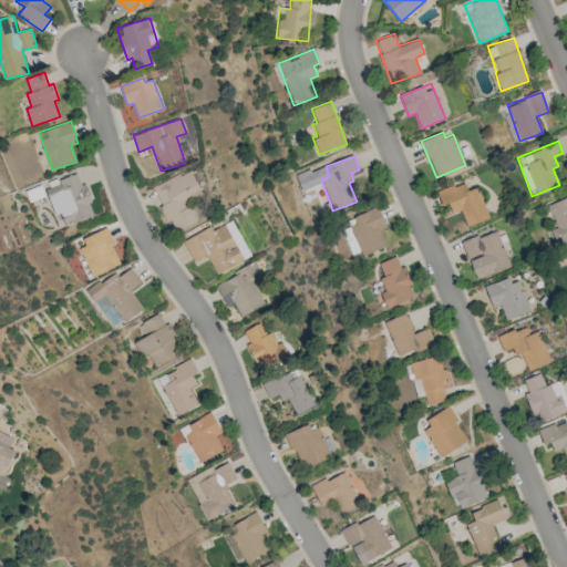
[(203,194),(191,168),(153,187),(175,232),(202,218),(193,199),(203,194)]
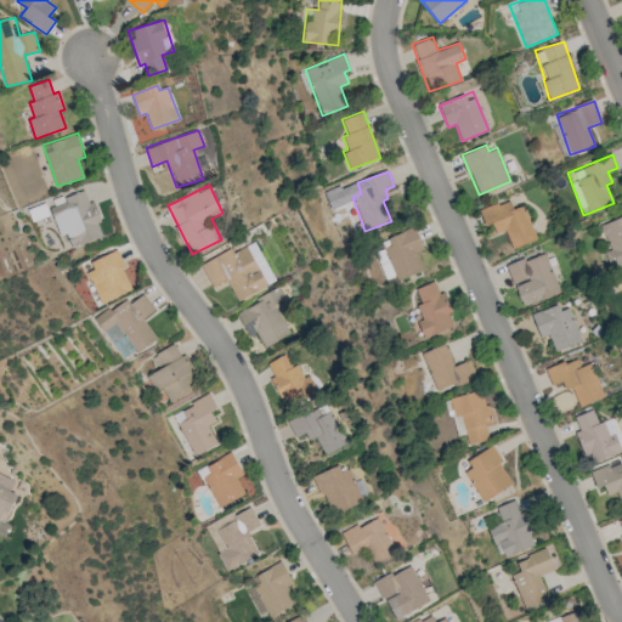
[(50,204),(62,236),(68,233),(73,248),(105,236),(88,191),(50,204)]
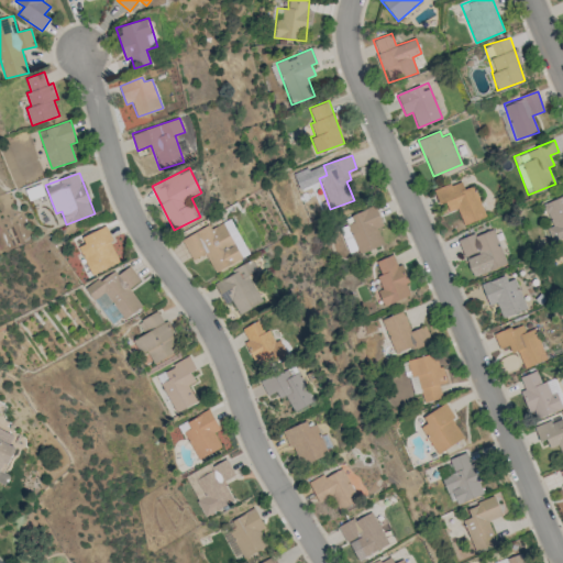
[(474,185),(464,188),(461,180),(433,190),(440,205),(445,202),(450,212),(459,208),(465,224),(486,216),(474,185)]
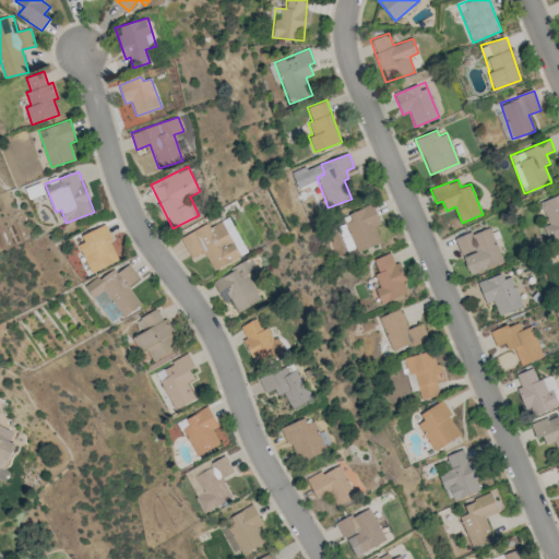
[(543,227),(548,240),(558,236),(558,193),(539,201),(548,225),(543,227)]
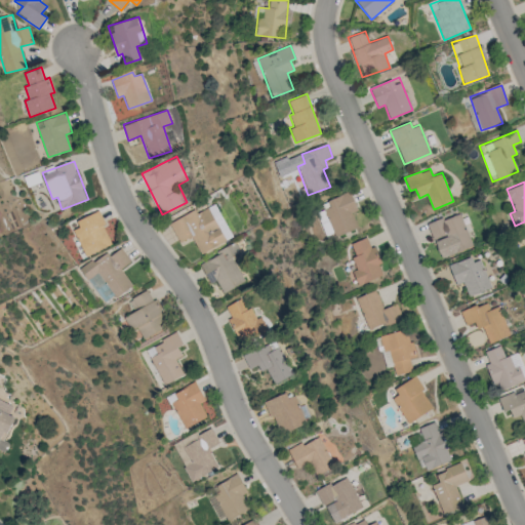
[(358,228),(352,212),(357,210),(350,191),(322,202),(335,237),(358,228)]
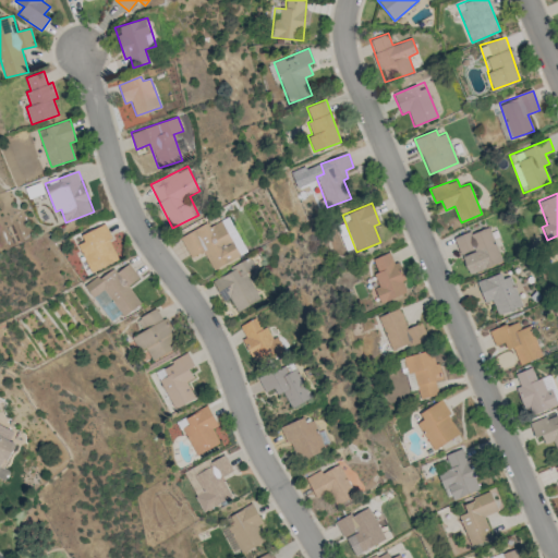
[(180,235),(190,257),(204,251),(213,269),(247,254),(230,216),(209,226),(208,223),(180,235)]
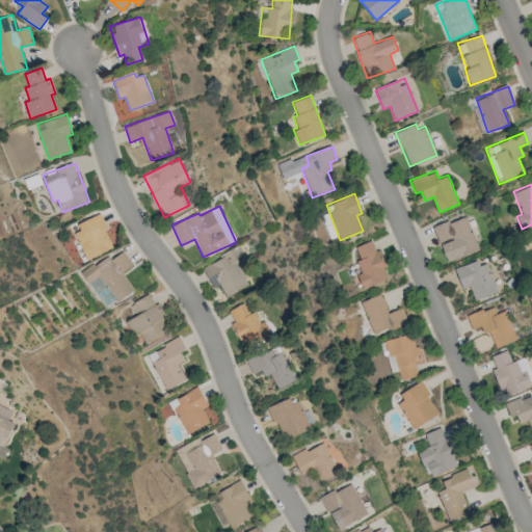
[(113,248),(100,214),(77,223),(80,231),(75,233),(86,260),(113,248)]
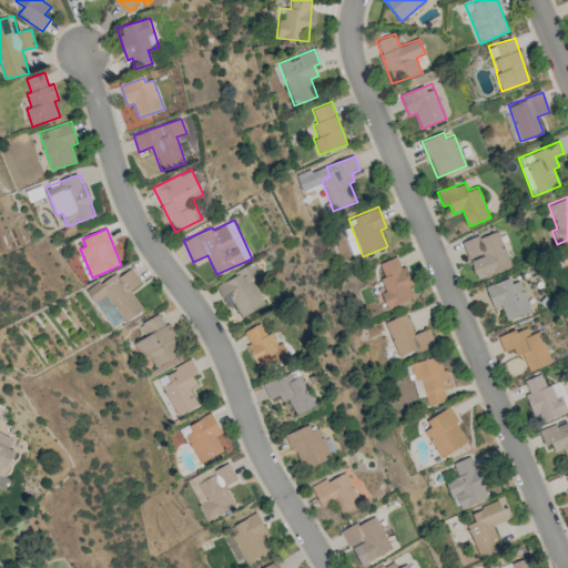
[(477,280),(511,266),(497,230),(463,243),(469,260),(477,280)]
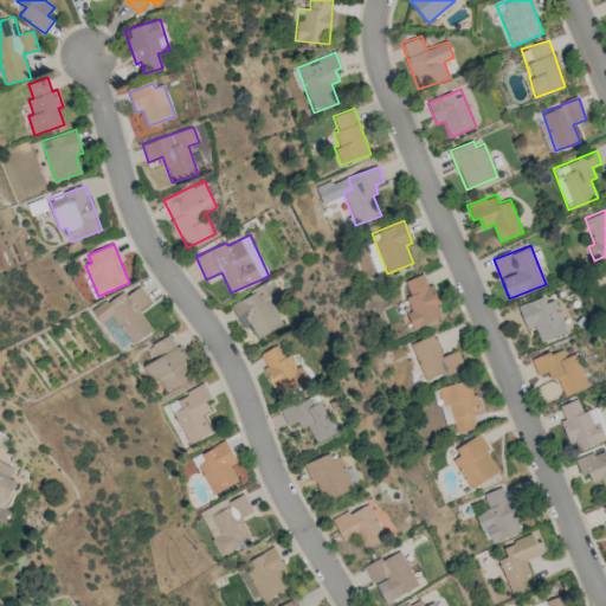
[(405,281),(410,296),(406,297),(411,311),(407,313),(412,329),(442,318),(437,305),(440,304),(432,283),(427,285),(423,274),(405,281)]
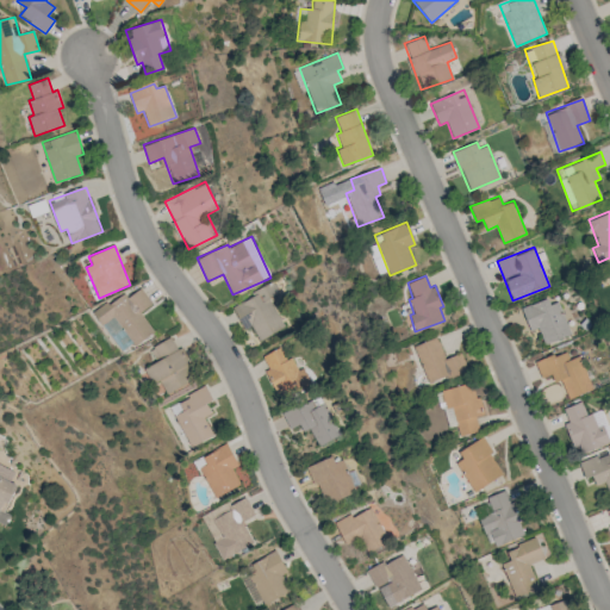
[(231,305),(244,329),(251,325),(260,341),(285,327),(269,298),(280,292),(274,282),(231,305)]
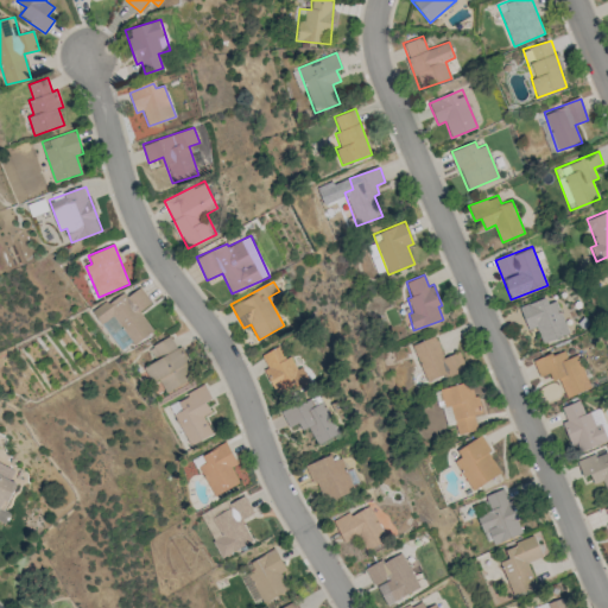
[(140,311),(152,303),(141,286),(126,297),(124,291),(93,311),(101,324),(114,316),(133,346),(154,333),(140,311)]
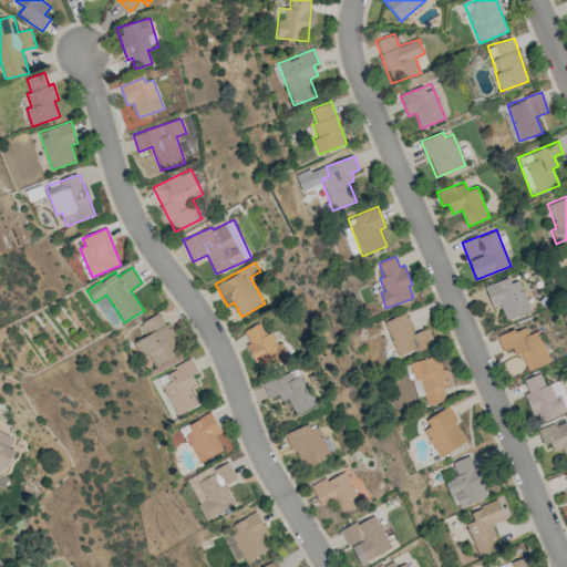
[(484,287),(493,308),(500,305),(506,320),(529,310),(514,275),(484,287)]
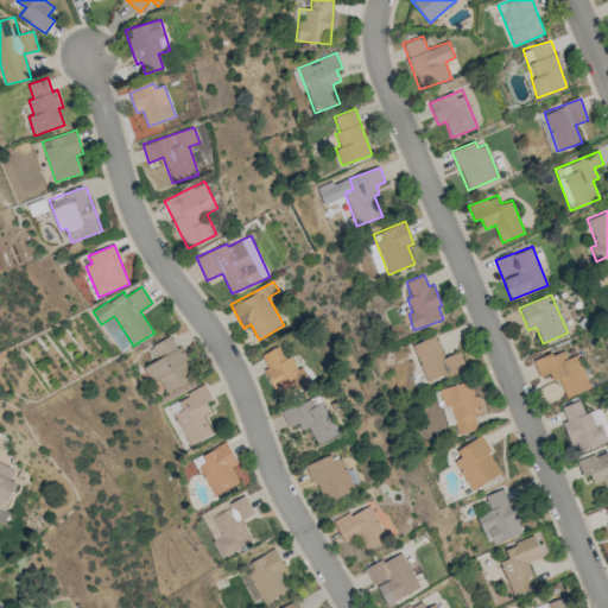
[(460,352),(443,358),(435,335),(412,344),(428,384),(466,368),(460,352)]
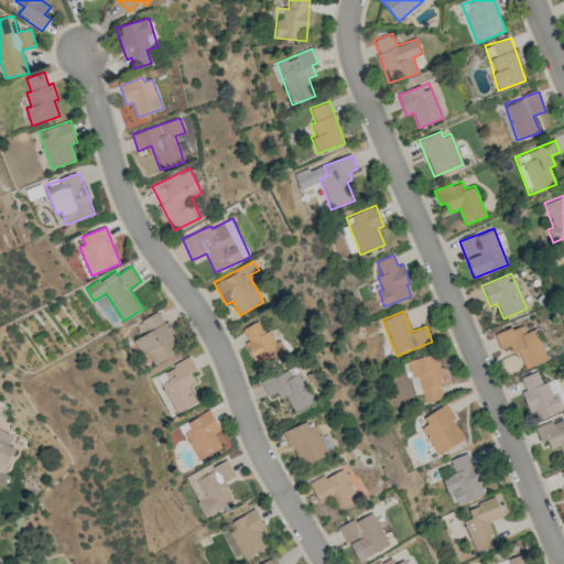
[(181,351),(166,321),(163,323),(159,312),(138,322),(144,335),(134,340),(142,355),(148,353),(153,365),(181,351)]
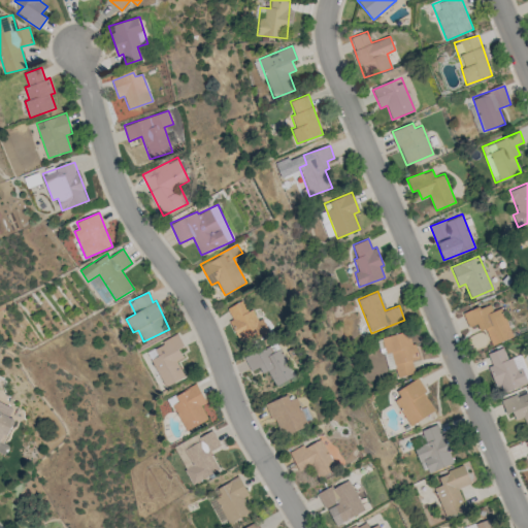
[(225,309),(243,345),(270,331),(262,318),(257,321),(245,299),(225,309)]
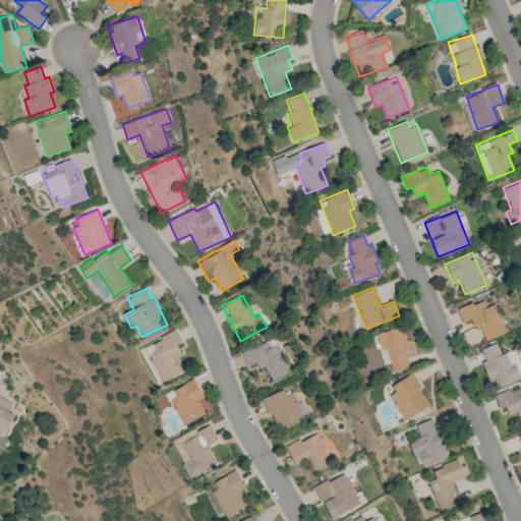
[(495,303),(486,306),(483,299),(457,309),(462,323),(470,320),(473,327),(480,324),(487,340),(506,333),(495,303)]
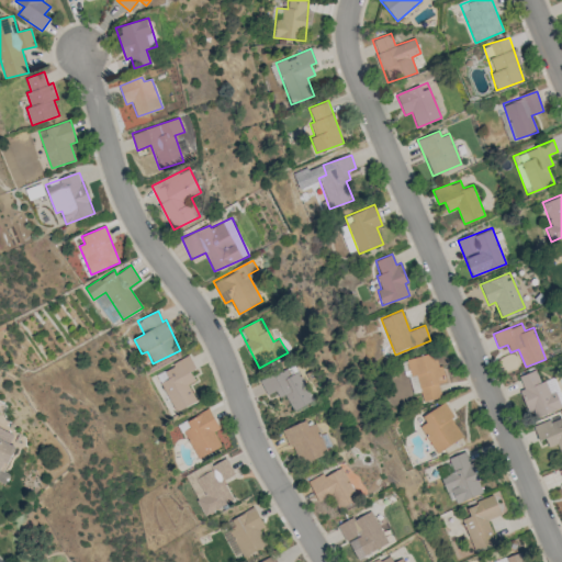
[(445,382),(437,352),(406,360),(411,377),(416,375),(423,401),(441,396),(438,383),(445,382)]
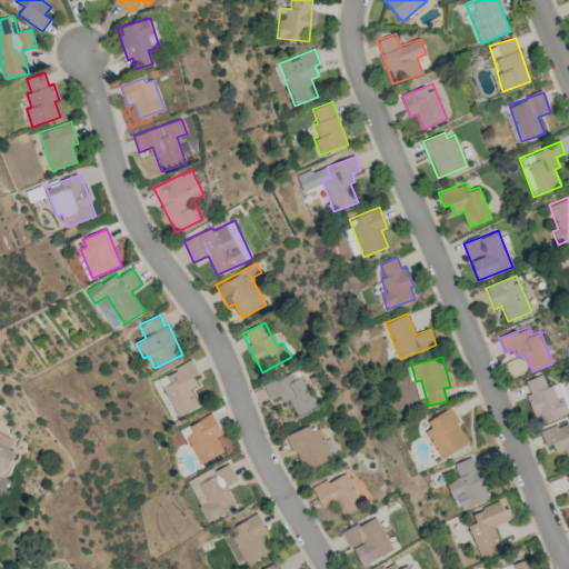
[(198,373),(193,361),(159,376),(176,417),(199,407),(191,388),(198,386),(193,376),(198,373)]
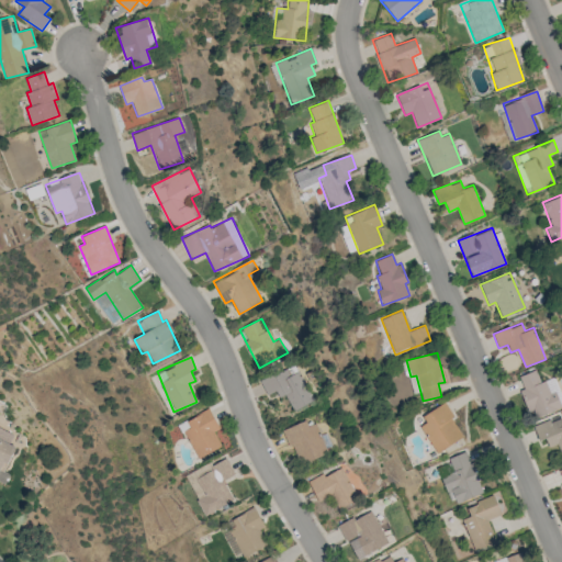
[(314,401),(296,363),(260,381),(267,395),(281,389),(291,412),(314,401)]
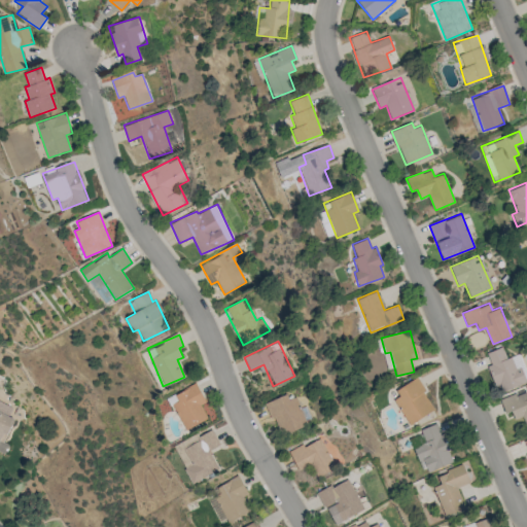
[(486,353),(491,364),(487,366),(498,394),(526,382),(526,378),(518,354),(506,358),(502,347),(486,353)]
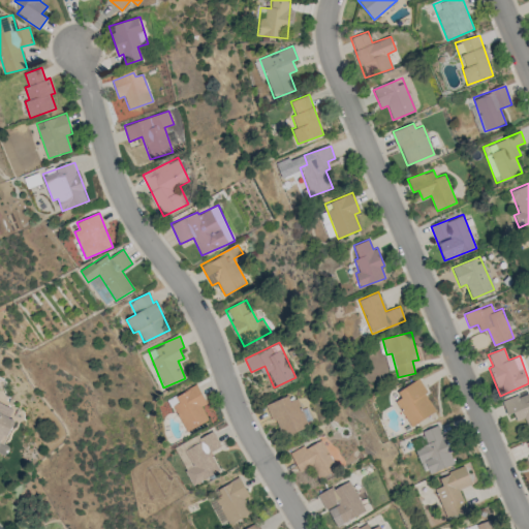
[(411,427),(437,410),(418,380),(393,397),(411,427)]
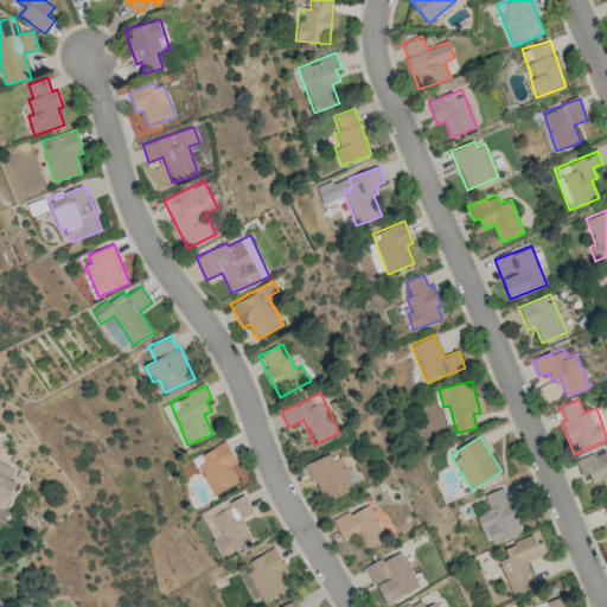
[(237,462),(225,441),(193,458),(213,496),(240,481),(231,466),(237,462)]
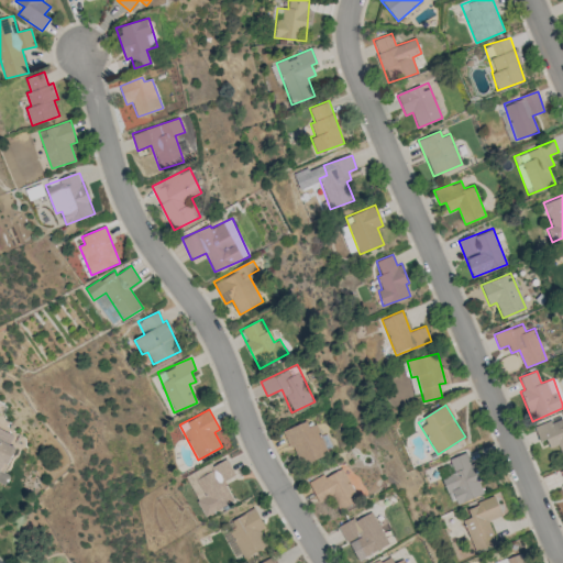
[(562,420),(562,417),(534,428),(540,442),(547,439),(550,448),(560,444),(562,451),(562,420)]
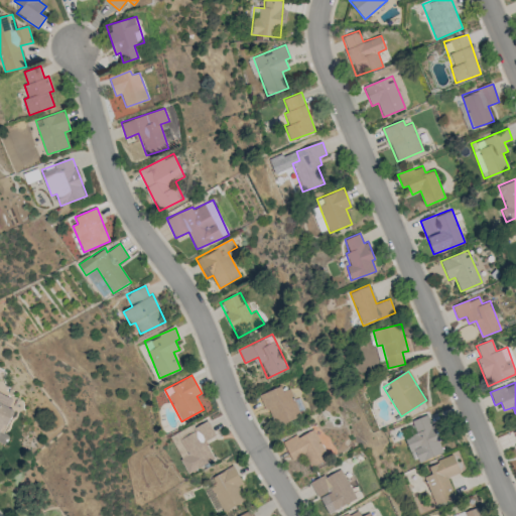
[(301,415),(288,384),(261,395),(275,427),(301,415)]
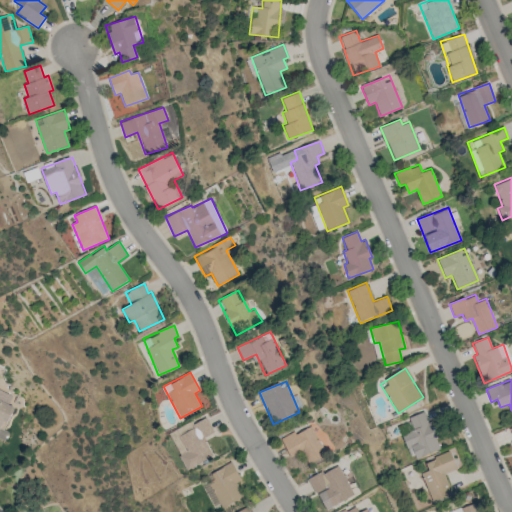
[(15,406),(0,398),(0,435),(1,436),(15,406)]
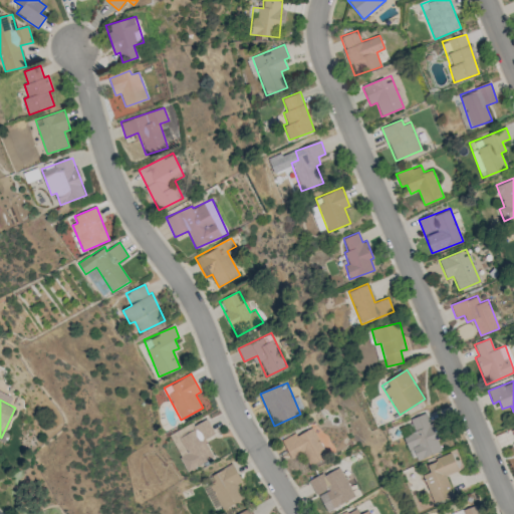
[(410,419),(415,432),(405,436),(415,461),(443,451),(432,422),(430,423),(426,413),(410,419)]
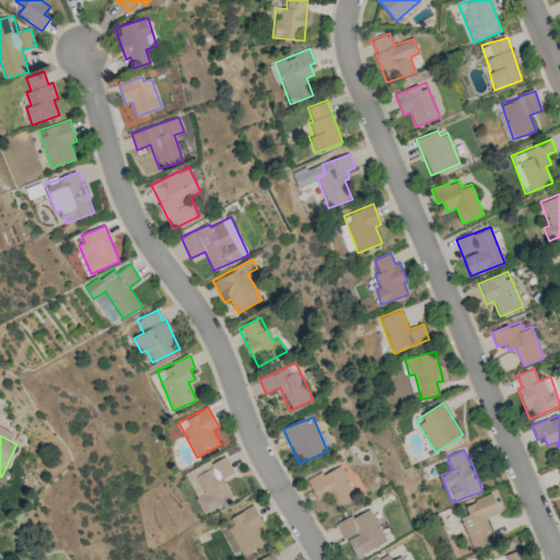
[(185,474),(203,513),(233,500),(222,478),(233,473),(224,454),(185,474)]
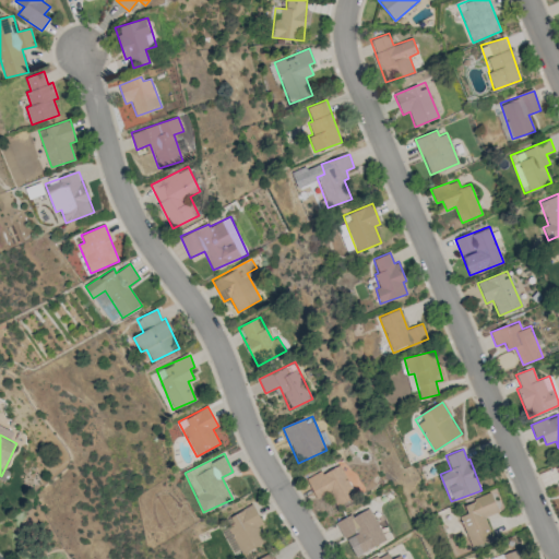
[(357,497),(340,465),(323,474),(321,471),(306,478),(317,499),(330,491),(337,507),(357,497)]
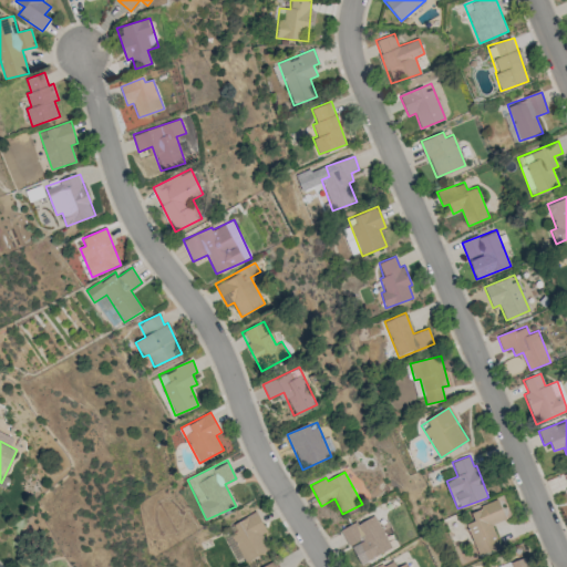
[(501,547),(492,525),(505,519),(497,500),(471,511),(475,519),(465,524),(478,556),(501,547)]
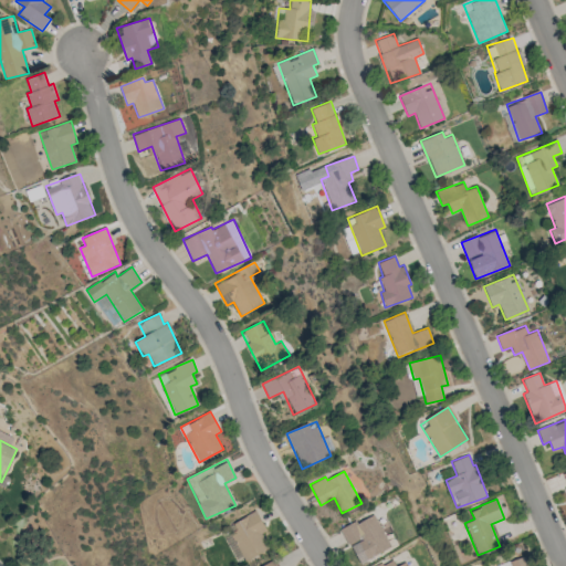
[(261,533),(266,530),(255,511),(226,526),(245,562),(269,548),(261,533)]
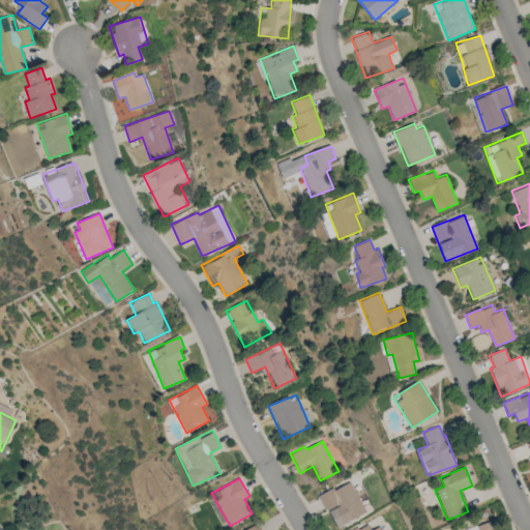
[(335,527),(365,512),(350,480),(320,495),(335,527)]
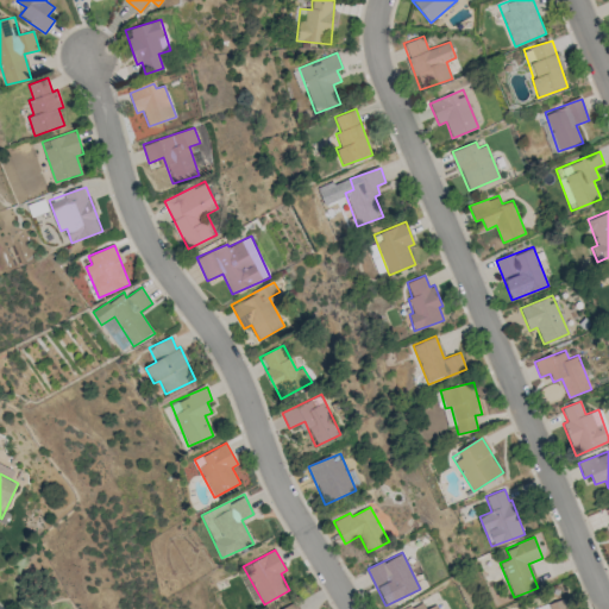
[(569,608),(566,598),(534,608),(533,608),(569,608)]
